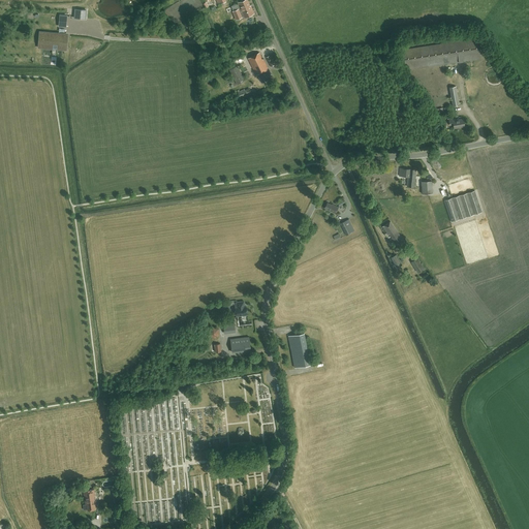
[(234,11),(236,16),(235,16),(236,19),(239,18),(239,19),(244,17),(245,18),(254,13),(251,8),(250,8),(247,0),(244,0),(238,3),(241,8),(234,11)]
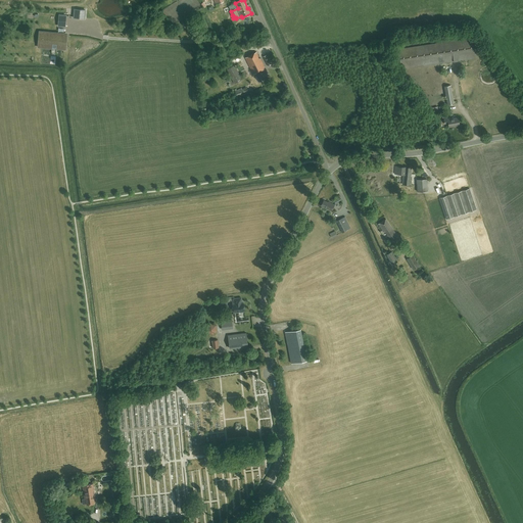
[(85,10),(75,9),(74,17),(85,18),(85,10)]
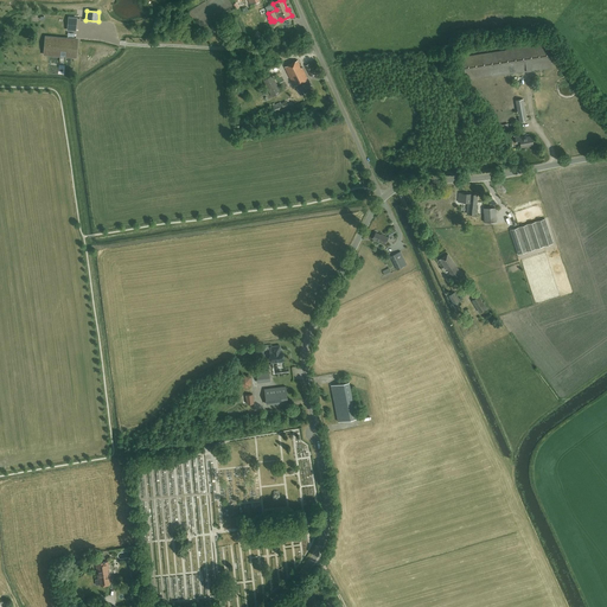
[(230,26),(234,33),(240,30),(236,23),(230,26)]
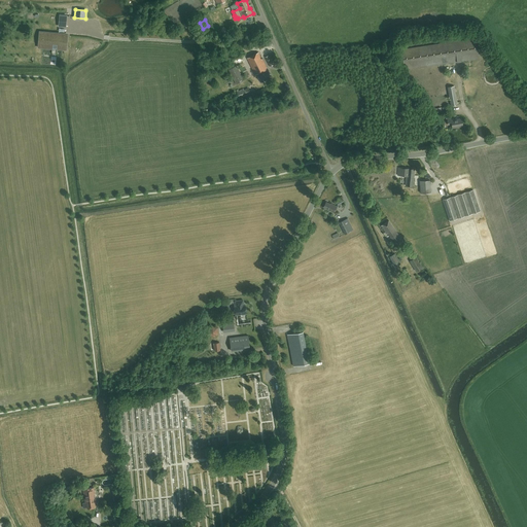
[(229,31),(223,28),(220,32),(225,36),(229,31)]
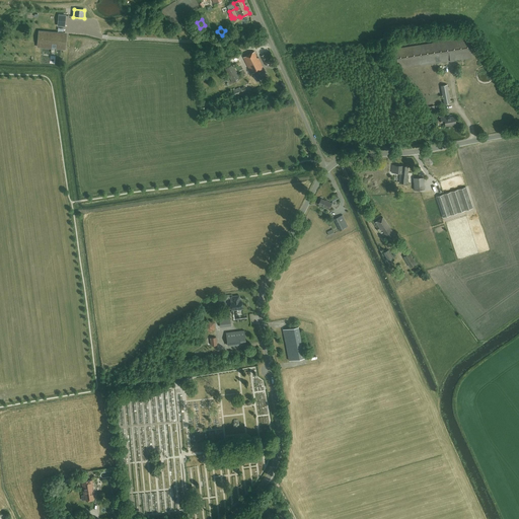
[(42,47),(62,49),(63,35),(58,34),(58,32),(48,31),(48,34),(44,33),(44,34),(43,33),(42,47)]
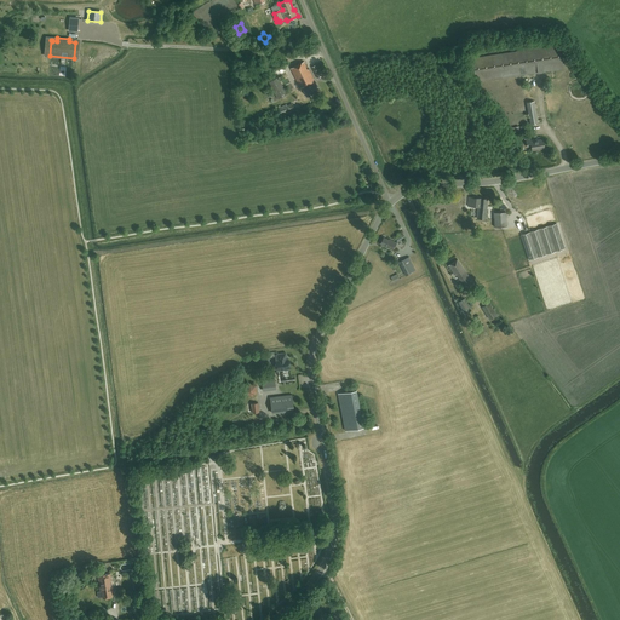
[(564,69),(564,64),(562,47),(561,45),(472,58),(476,82),(564,69)]
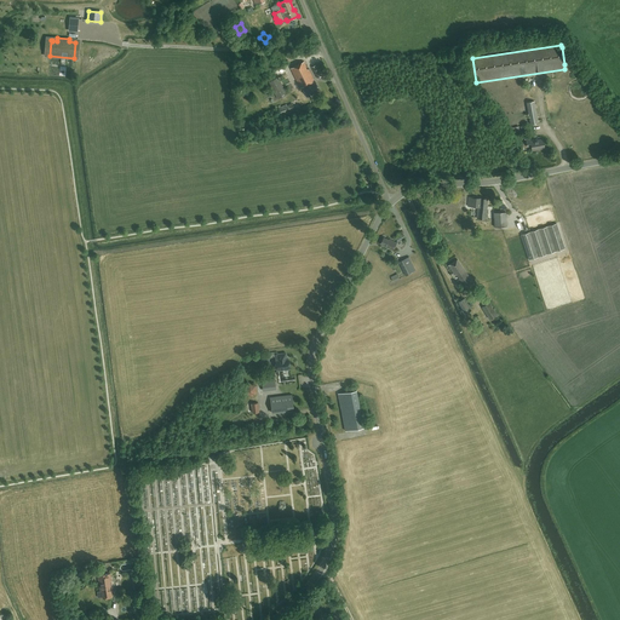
[(291,68),(300,89),(304,86),(308,93),(319,89),(315,80),(315,81),(309,69),(308,70),(305,67),(306,65),(304,62),(291,68)]
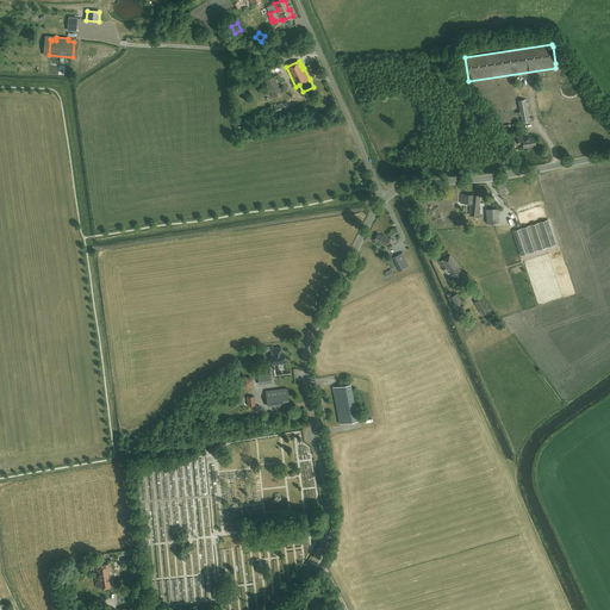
[(282,93),(273,76),(265,81),(273,98),(282,93)]
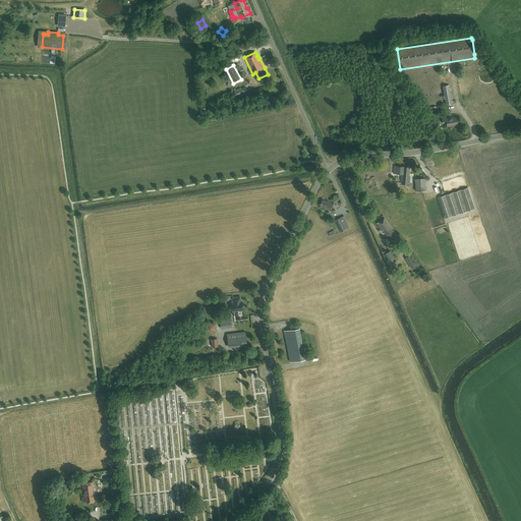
[(443,87),(446,104),(453,103),(449,84),(443,87)]
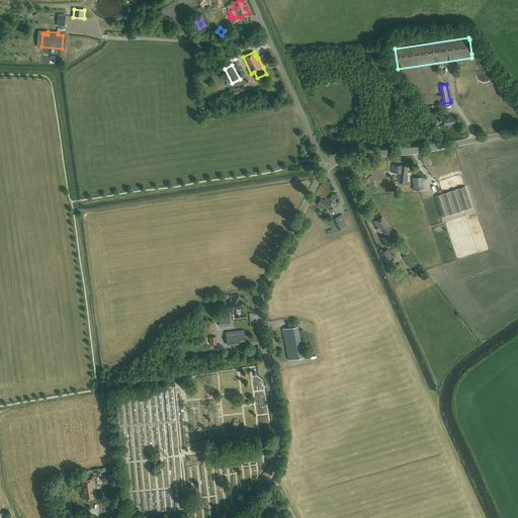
[(246,92),(243,86),(233,90),(236,97),(246,92)]
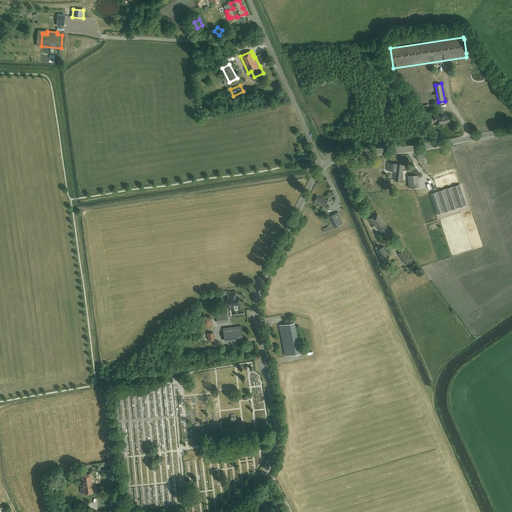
[(438,115),(435,116),(435,121),(439,120),(439,124),(449,122),(448,115),(438,117),(438,115)]
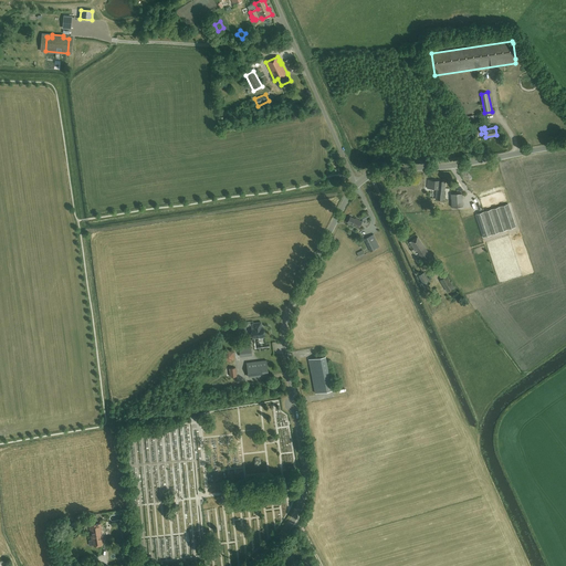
[(436,189),(436,199),(444,200),(446,194),(444,194),(444,189),(446,181),(428,180),(427,188),(436,189)]
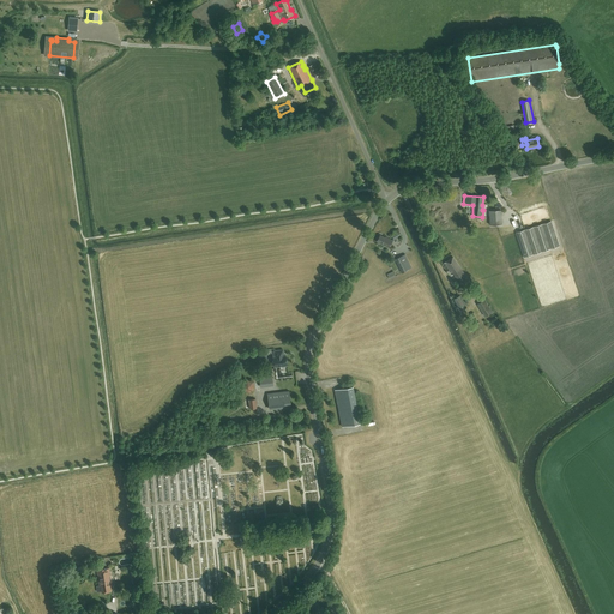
[(503,224),(501,210),(489,211),(491,226),(503,224)]
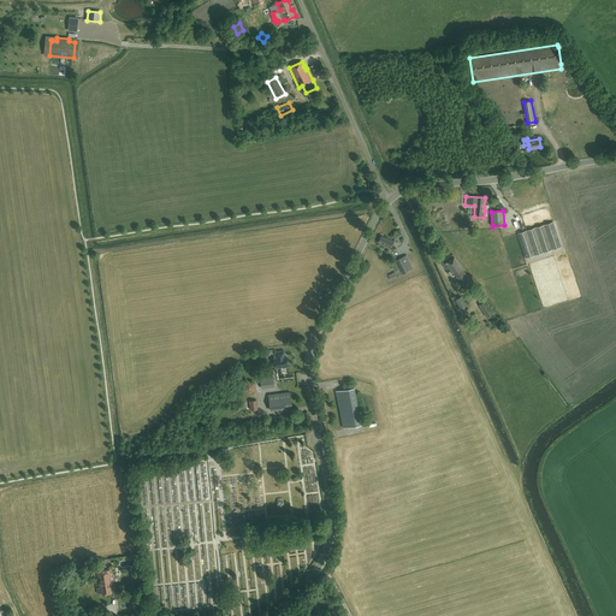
[(561,247),(554,223),(517,234),(526,259),(561,247)]
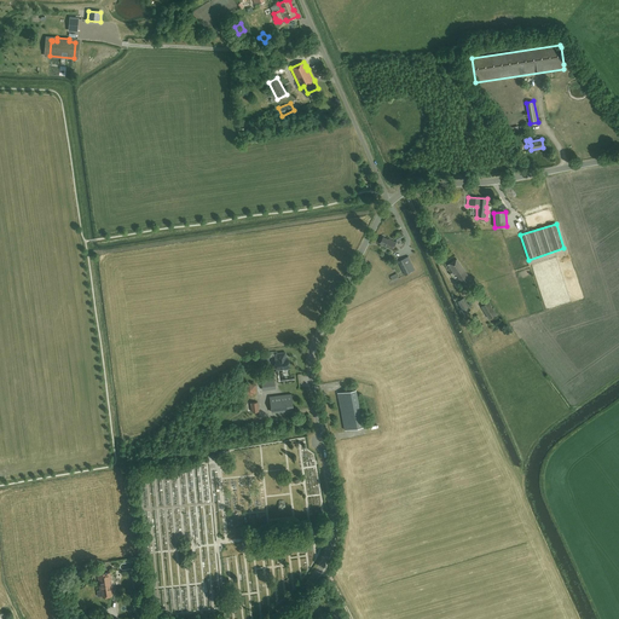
[(383,237),(380,244),(392,250),(395,242),(388,238),(388,239),(383,237)]
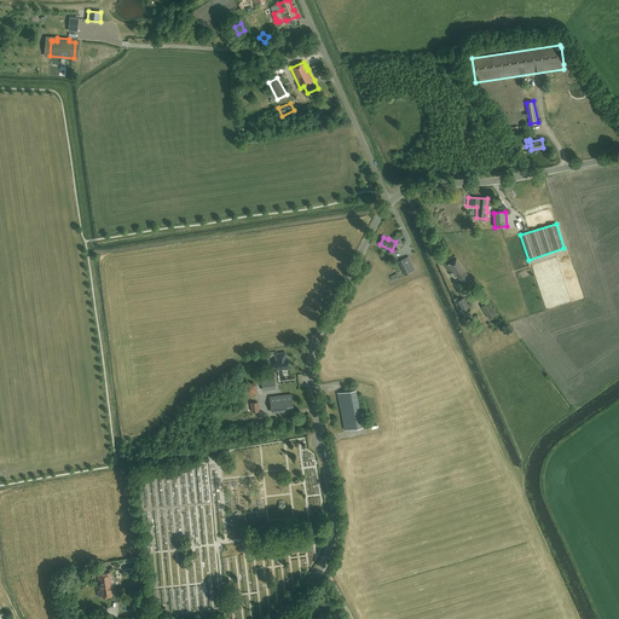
[(415,270),(408,256),(398,261),(405,275),(415,270)]
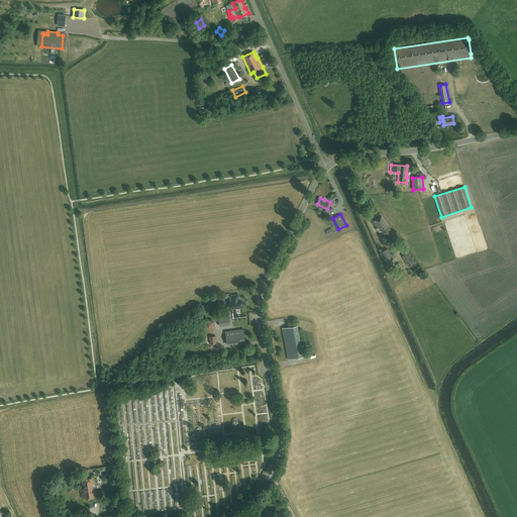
[(382,216),(374,221),(379,229),(380,228),(387,237),(393,233),(382,216)]
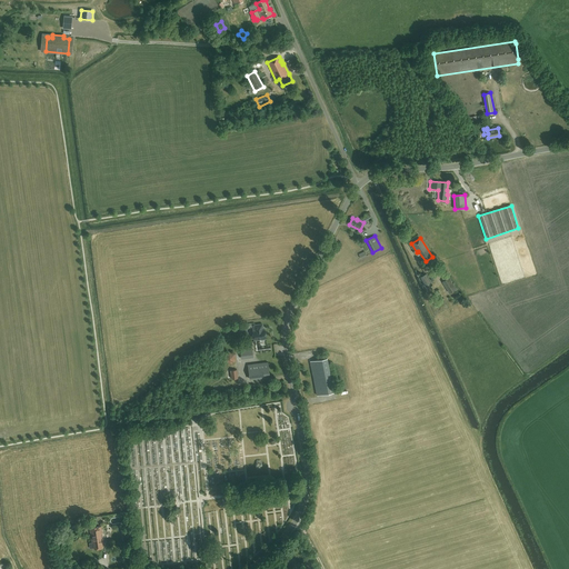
[(427,273),(420,277),(427,288),(432,285),(427,273)]
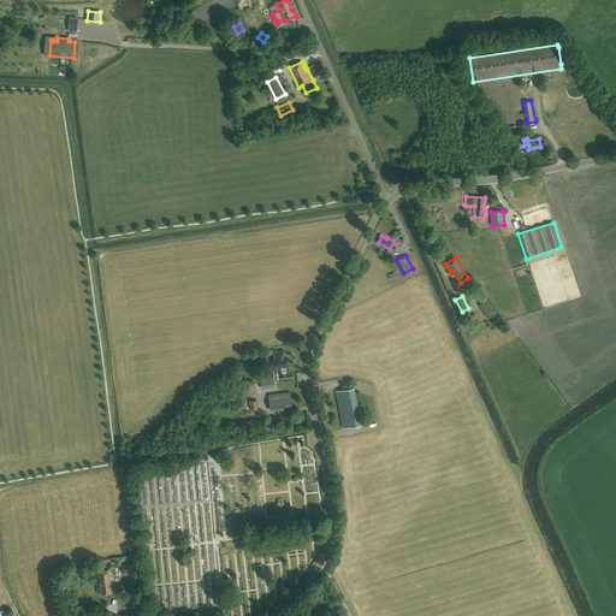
[(486,301),(479,304),(486,318),(493,313),(486,301)]
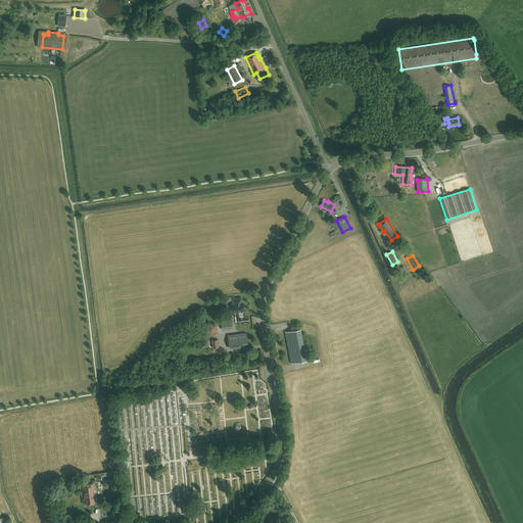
[(243,313),(243,312),(244,312),(243,302),(241,303),(241,301),(241,297),(234,298),(234,303),(232,304),(233,313),(240,312),(240,313),(243,313)]
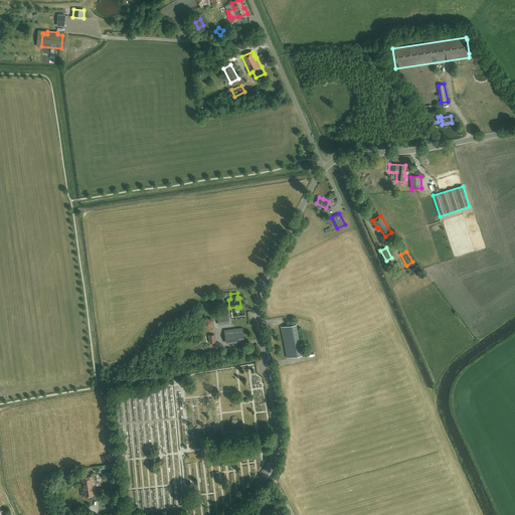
[(217,314),(218,324),(229,323),(228,313),(217,314)]
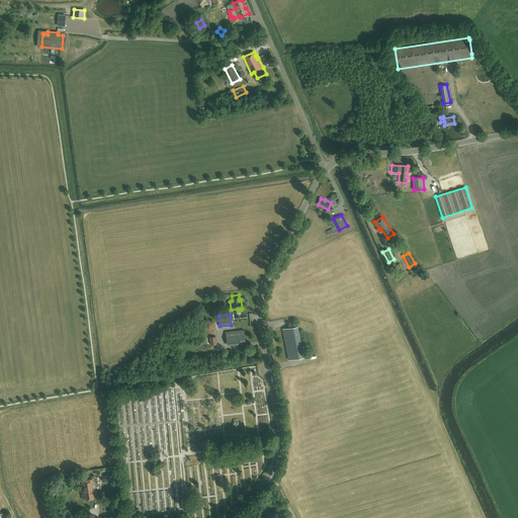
[(297,326),(282,329),(288,360),(304,357),(297,326)]
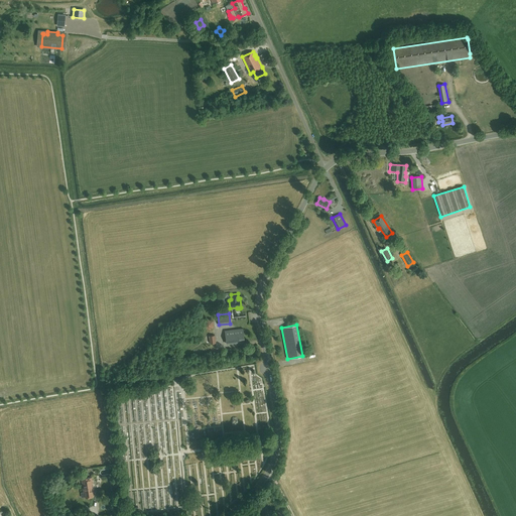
[(225,331),(226,343),(245,341),(243,329),(225,331)]
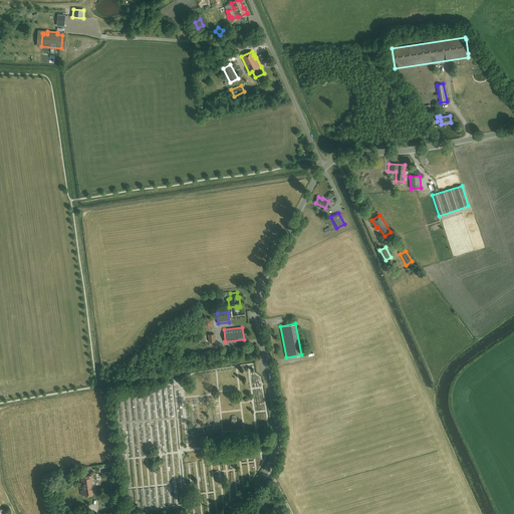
[(92,489),(93,488),(91,476),(81,477),(82,487),(83,487),(85,496),(92,495),(92,490),(92,489)]
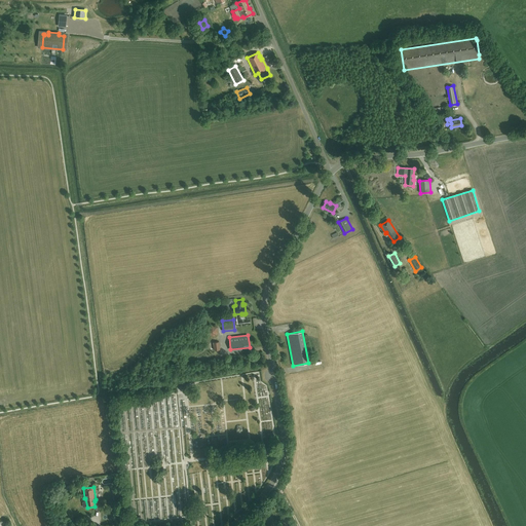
[(278,504),(267,511),(269,514),(277,511),(279,516),(284,514),(278,504)]
